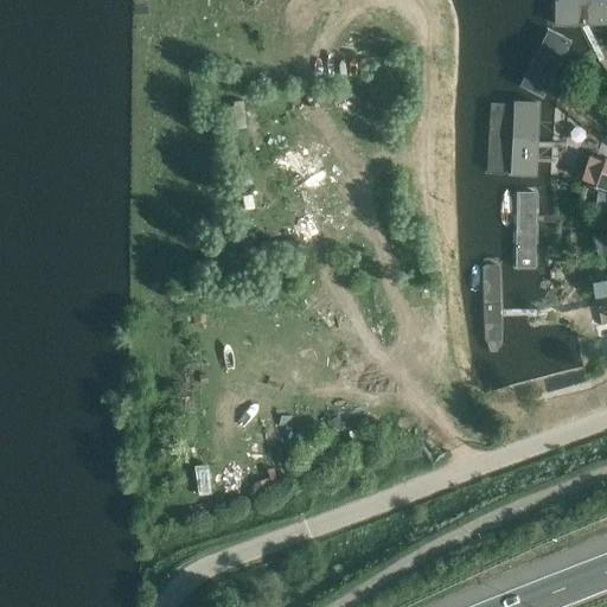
[(606,0),(554,0),(555,26),(606,24),(606,0)]
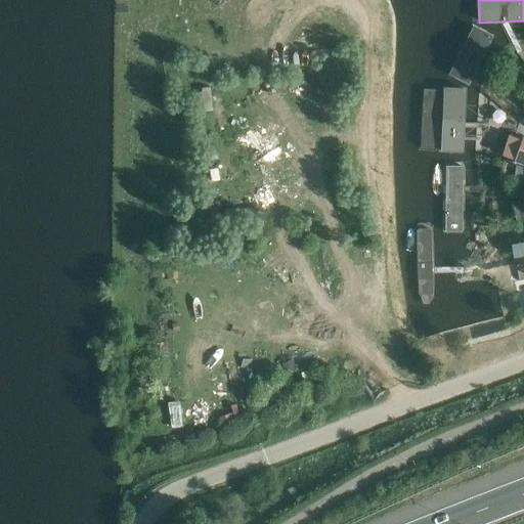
[(475,26),(450,74),(471,85),(495,36),(475,26)]
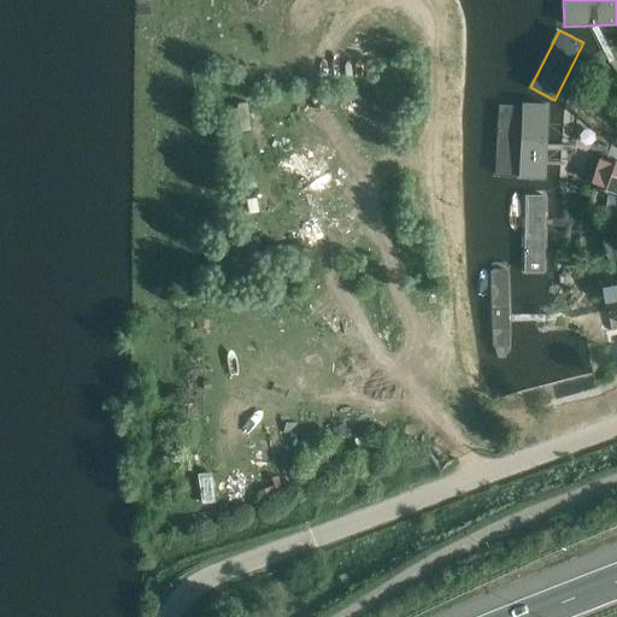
[(548,180),(551,103),(518,101),(515,178),(548,180)]
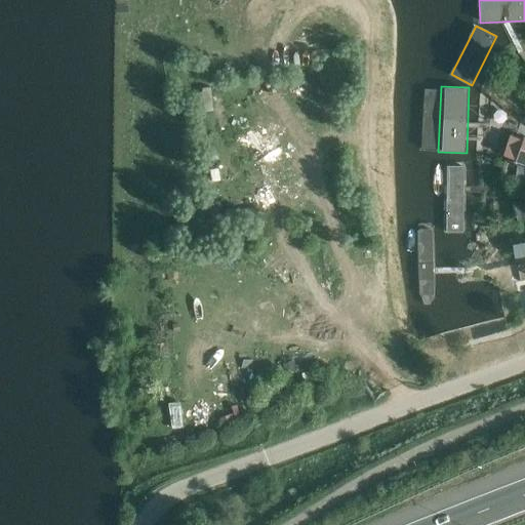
[(524,139),(520,138),(513,162),(524,165),(524,139)]
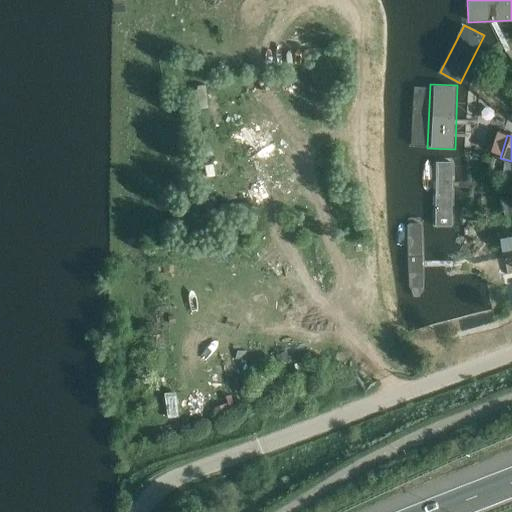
[(454,161),(434,161),(434,228),(454,228),(454,161)]
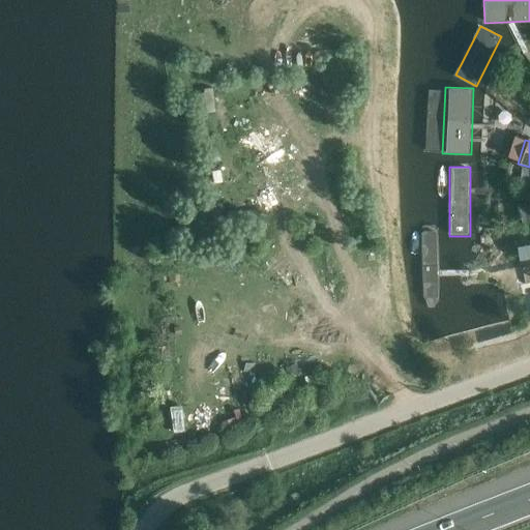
[(529,170),(520,168),(519,182),(529,185),(529,170)]
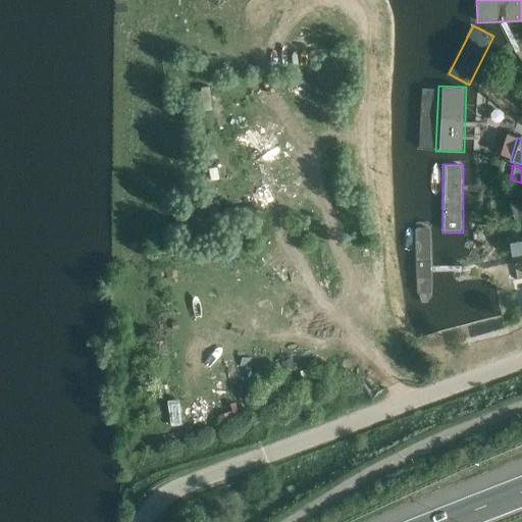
[(412,229),(415,294),(421,304),(427,304),(432,294),(429,228),(425,223),(415,223),(412,229)]
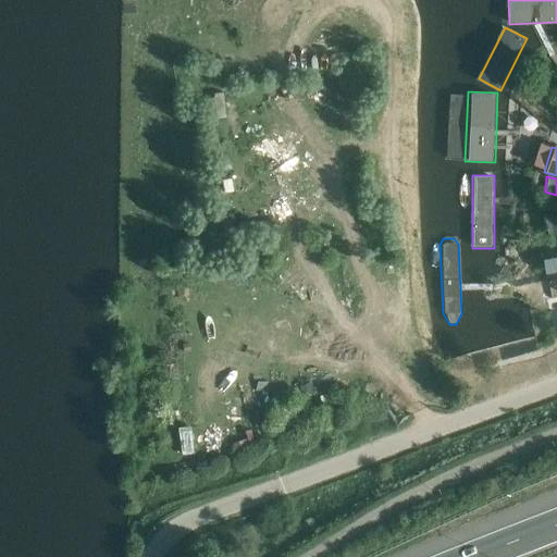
[(556,259),(546,261),(548,274),(556,272),(556,259)]
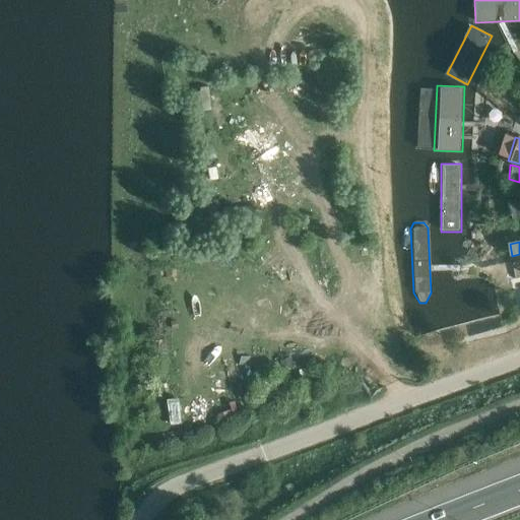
[(419,311),(426,327),(489,306),(482,289),(419,311)]
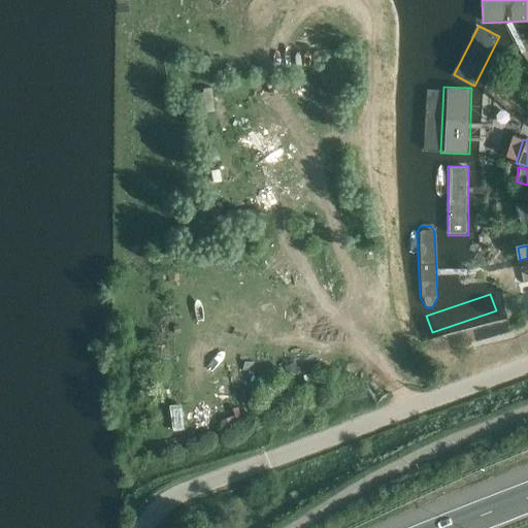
[(298,373),(294,363),(284,366),(287,377),(298,373)]
